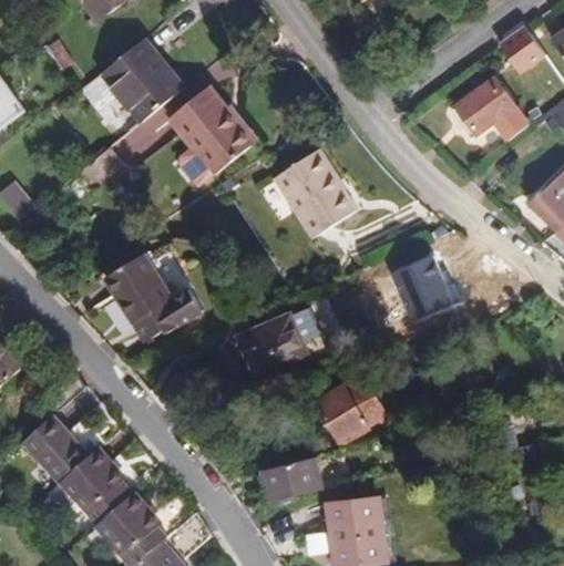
[(80,0),(94,21),(124,0),(80,0)]
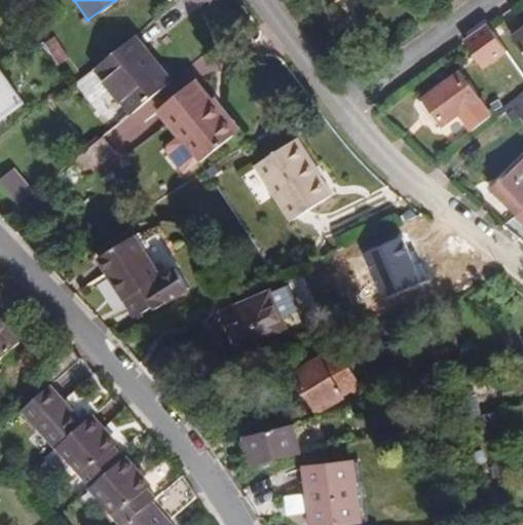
[(522,75),(486,24),(474,34),(517,92),(522,86),(522,75)]
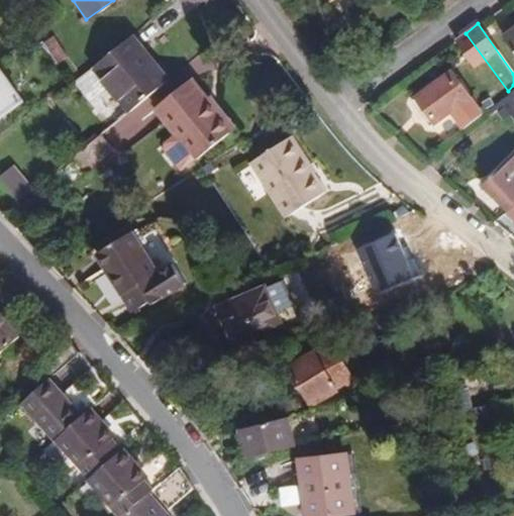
[(513,24),(501,34),(513,53),(513,24)]
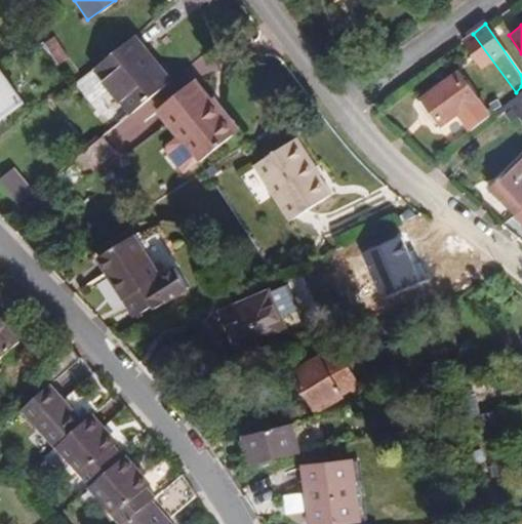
[(112,43),(124,34),(120,28),(108,37),(112,43)]
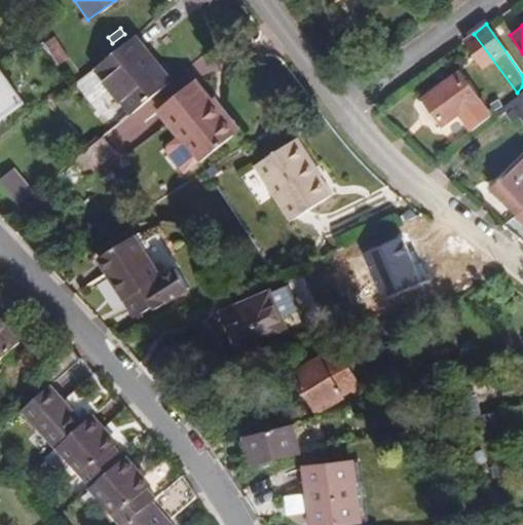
[(169,81),(132,36),(92,67),(129,112),(169,81)]
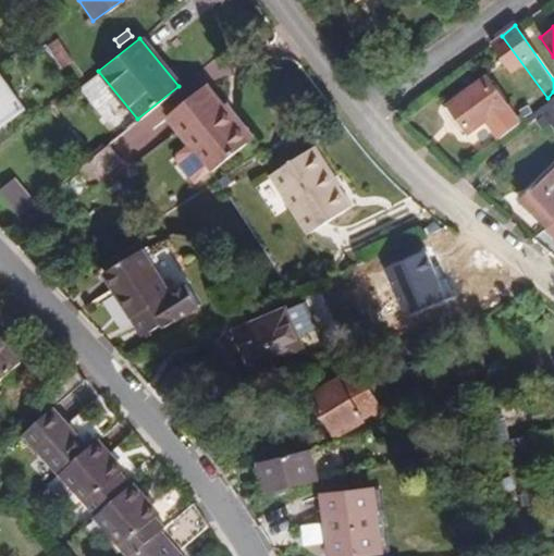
[(70,62),(53,39),(44,46),(60,69),(70,62)]
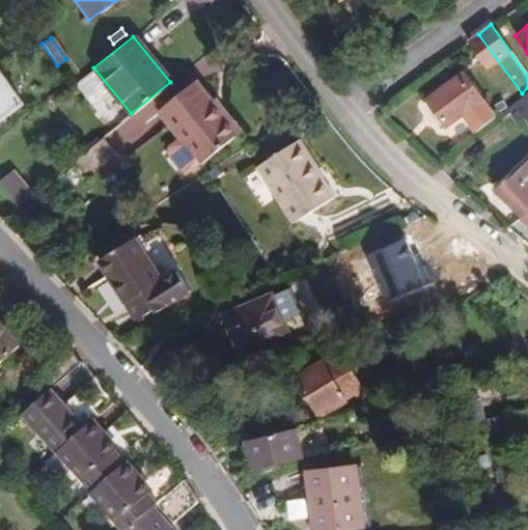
[(422,102),(441,128),(464,112),(476,130),(495,115),(464,72),(422,102)]
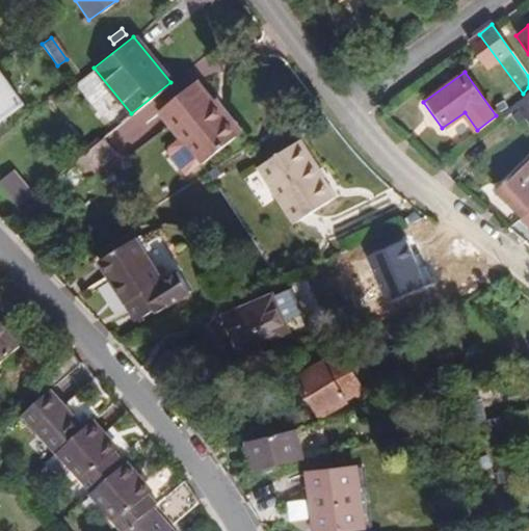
[(0,117),(20,104),(0,76),(0,117)]
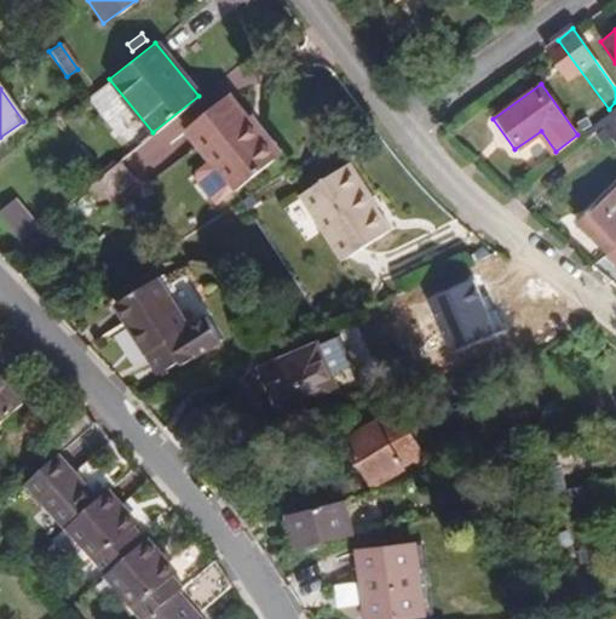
[(234,189),(277,155),(254,129),(252,130),(247,125),(249,122),(228,95),(184,129),(199,145),(208,158),(234,189)]
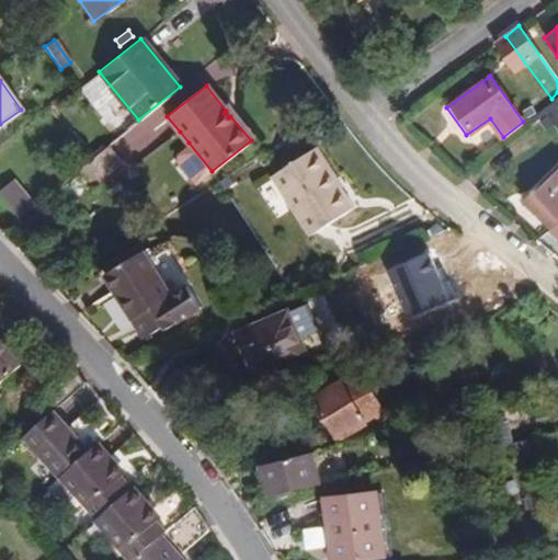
[(541,107),(556,128),(557,126),(557,92),(551,99),(541,107)]
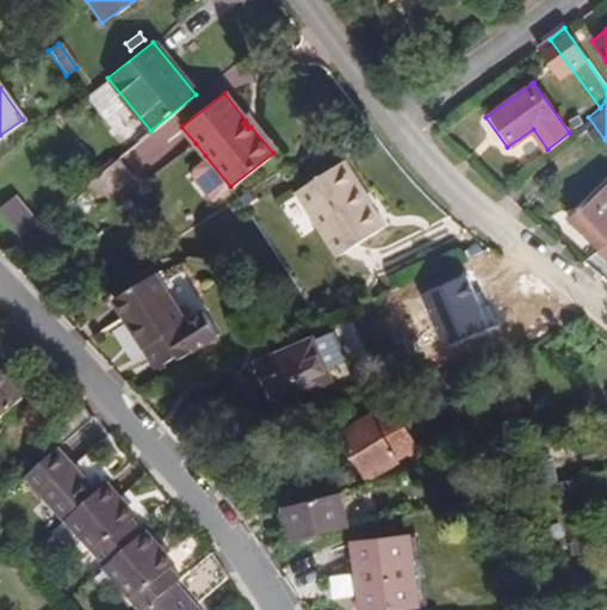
[(160,143),(174,160),(196,143),(181,127),(160,143)]
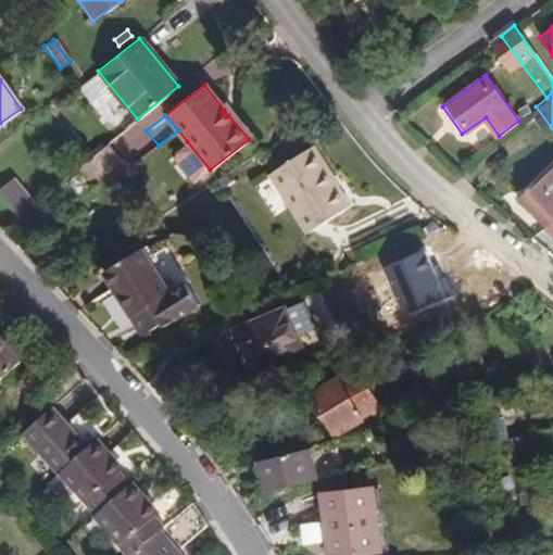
[(170,163),(188,187),(210,169),(187,141),(171,155),(170,163)]
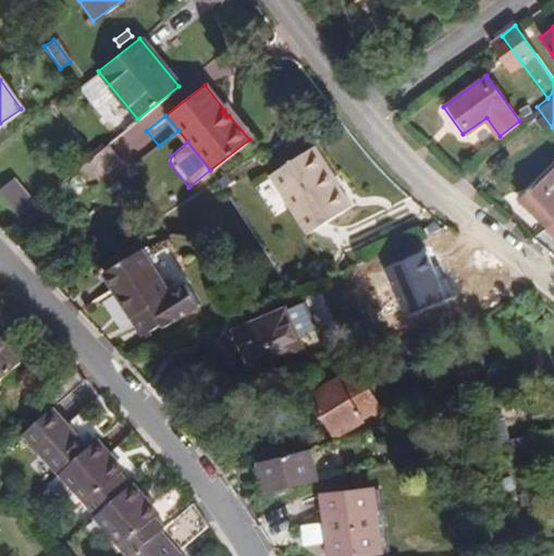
[(88,185),(119,160),(106,145),(76,169),(88,185)]
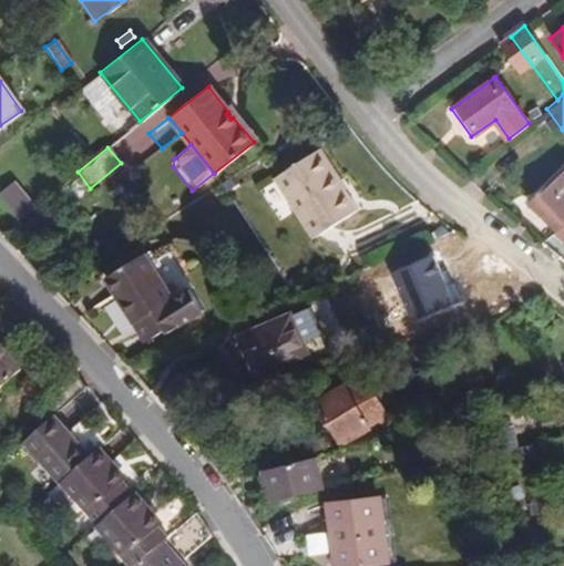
[(346,187),(320,147),(315,151),(340,191),(342,189),(346,187)]
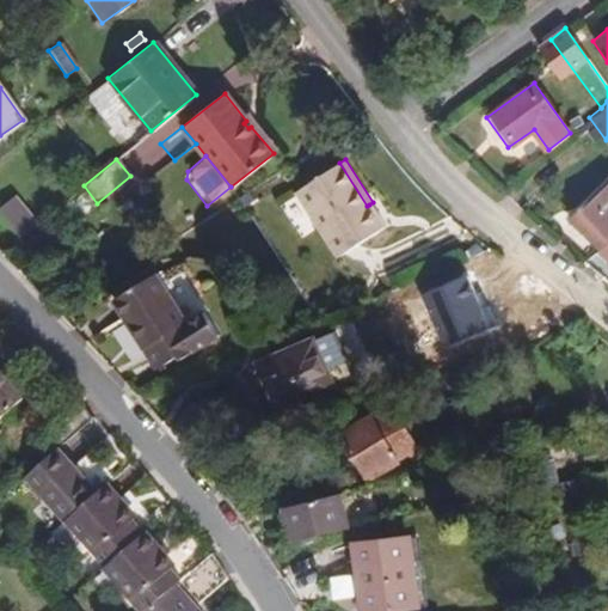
[(384,227),(369,205),(367,206),(339,163),(295,190),(336,257),(384,227)]
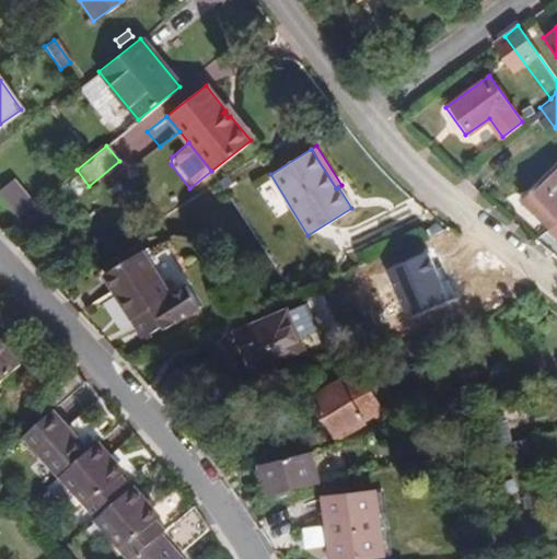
[(556,169),(522,205),(547,229),(556,220),(556,169)]
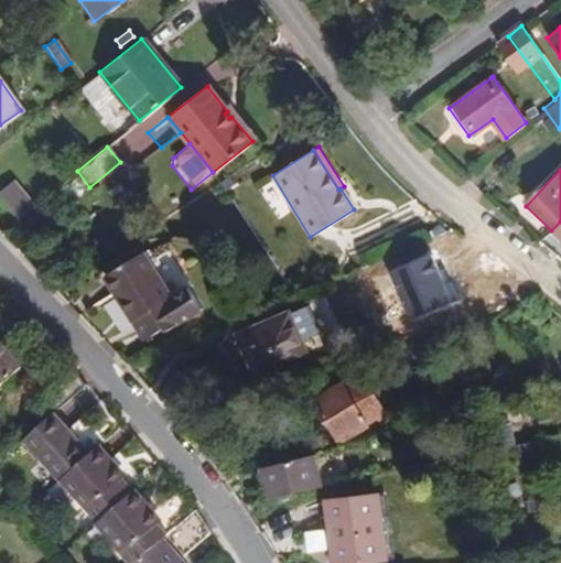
[(31,208),(10,182),(0,190),(0,199),(17,220),(31,208)]
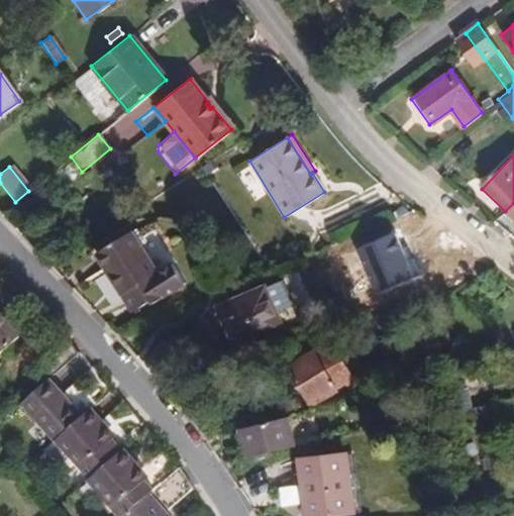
[(513,203),(505,211),(513,218),(513,203)]
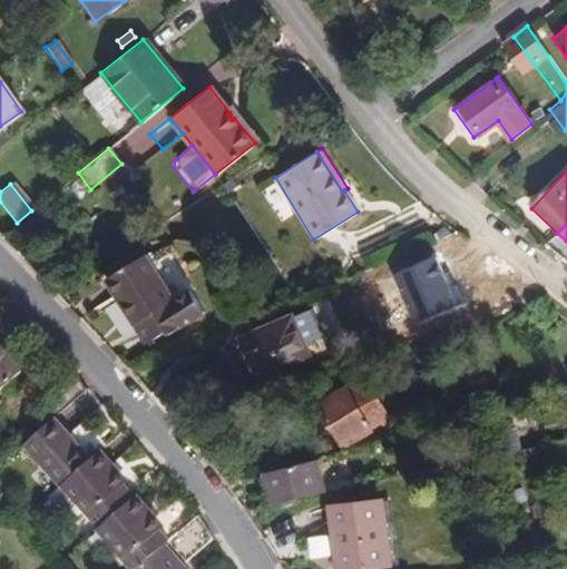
[(175,301),(147,254),(107,277),(126,311),(129,308),(137,323),(135,324),(146,343),(166,331),(167,334),(204,312),(192,291),(175,301)]
